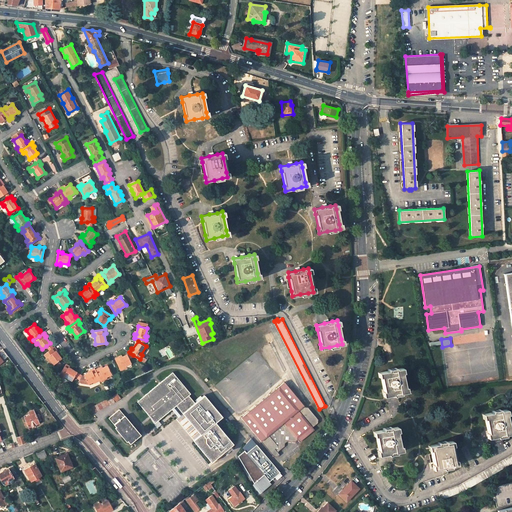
[(47,357),(53,364),(61,358),(55,351),(56,350),(54,346),(53,347),(49,350),(44,354),(46,358),(47,357)]
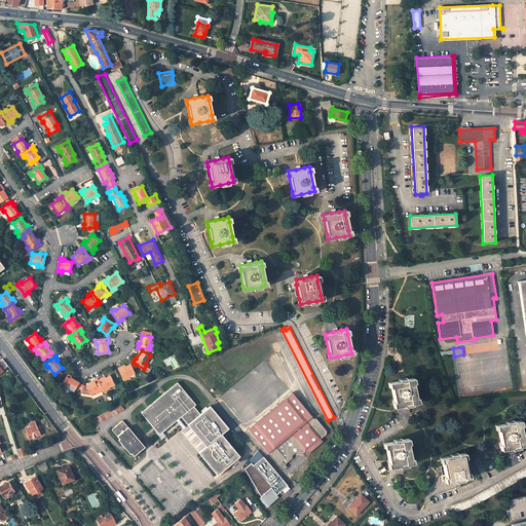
[(130,364),(123,367),(122,366),(119,368),(124,380),(128,378),(127,377),(136,373),(133,367),(130,364)]
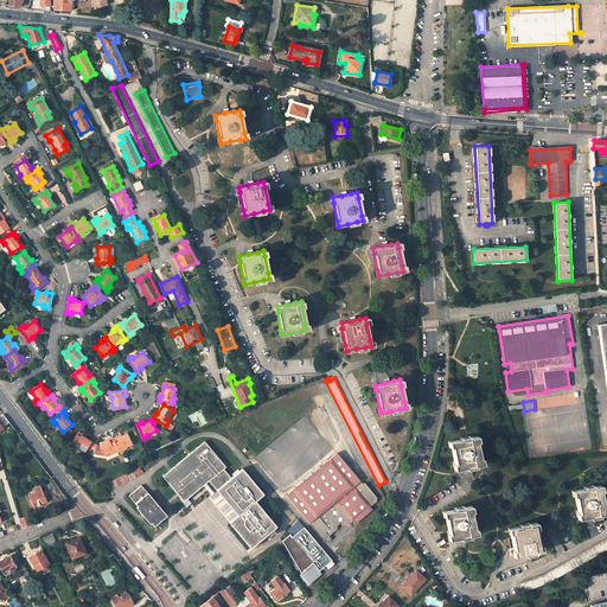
[(91,441),(82,435),(82,434),(78,432),(70,445),(74,447),(75,445),(85,451),(88,446),(91,441)]
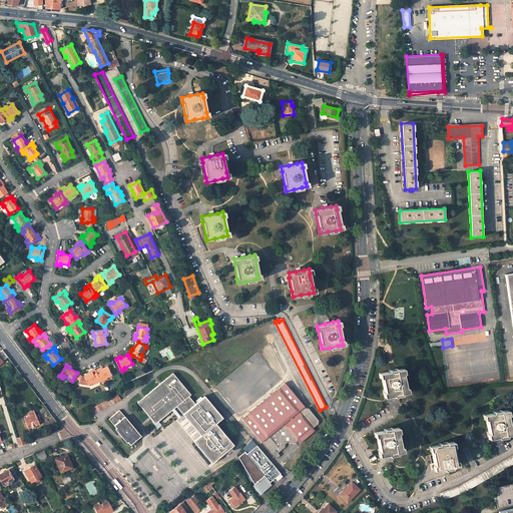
[(104,378),(112,375),(108,366),(100,369),(99,368),(96,370),(101,381),(101,382),(105,380),(104,378)]
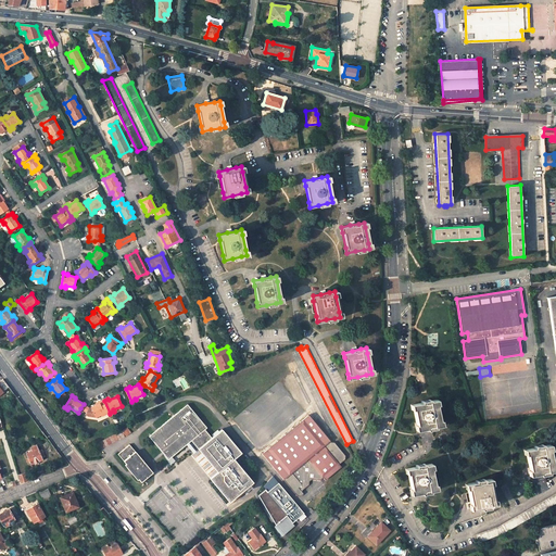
[(97,416),(104,413),(105,414),(110,413),(104,401),(103,400),(99,402),(100,403),(90,407),(87,405),(87,406),(85,411),(87,412),(86,414),(88,415),(97,416)]
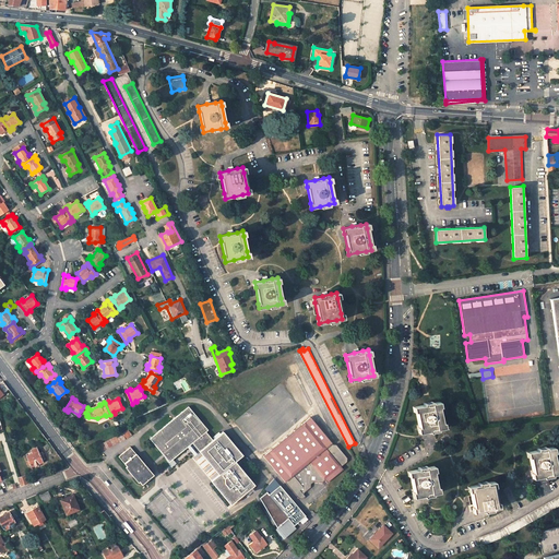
[(424,405),(415,406),(416,412),(419,427),(420,432),(429,430),(438,429),(443,428),(442,423),(439,407),(438,402),(432,403),(424,405)]
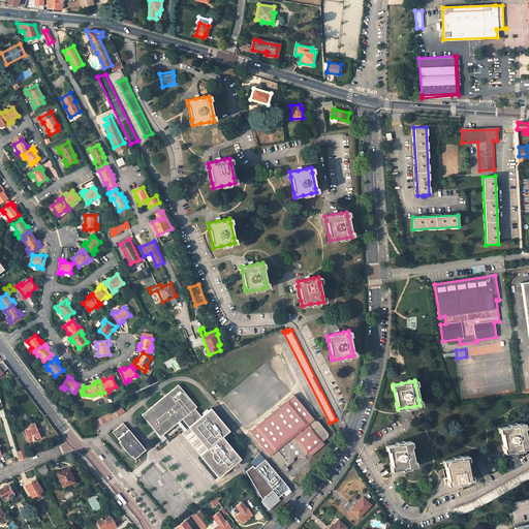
[(178,384),(142,414),(160,437),(182,418),(207,448),(200,455),(218,477),(241,459),(222,436),(229,431),(211,408),(201,416),(194,408),(196,406),(178,384)]
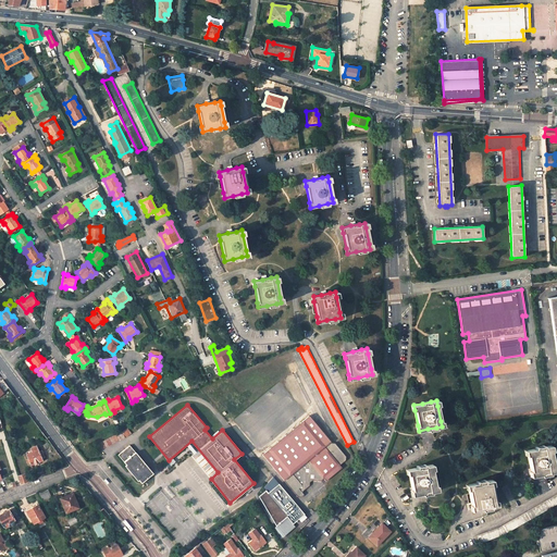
[(312,480),(321,480),(324,478),(325,480),(342,467),(339,465),(346,459),(346,456),(335,443),(332,442),(309,415),(262,454),(297,496),(300,496),(304,494),(301,492),(309,485),(309,482),(312,480)]
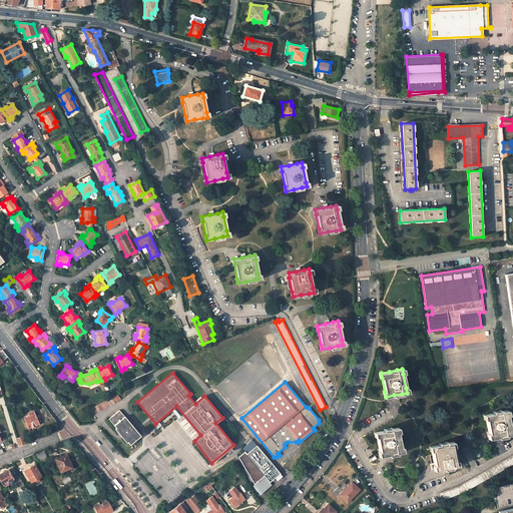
[(107,400),(89,409),(92,414),(109,406),(107,400)]
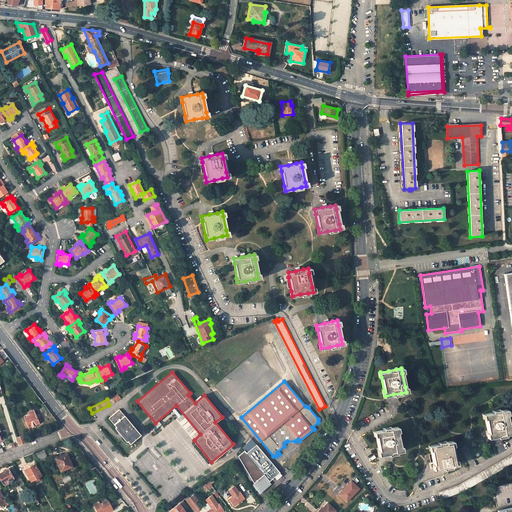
[(141,435),(119,409),(109,418),(116,427),(115,428),(127,442),(128,441),(130,443),(141,435)]
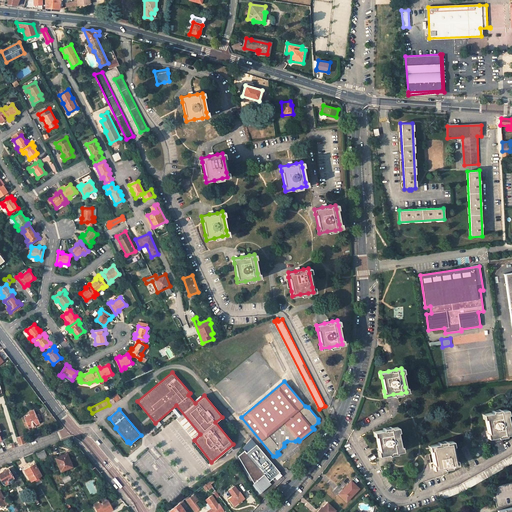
[(492,412),(484,414),(485,418),(488,432),(489,438),(497,436),(505,434),(510,433),(509,428),(506,414),(505,409),(500,410),(492,412)]
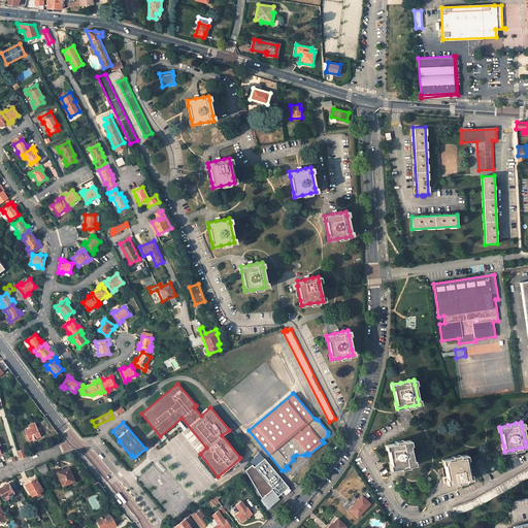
[(31,428),(25,431),(29,440),(39,436),(38,433),(36,428),(34,424),(29,425),(31,428)]
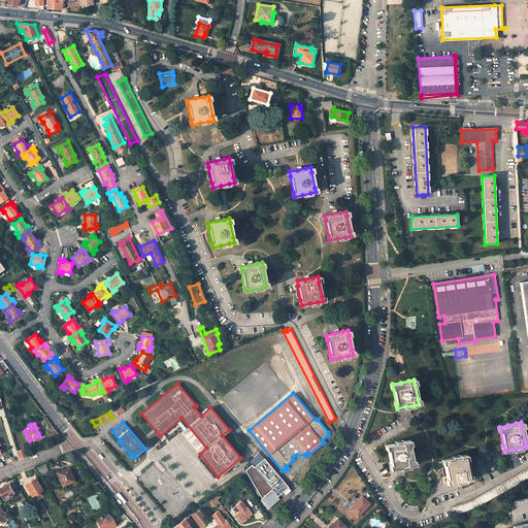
[(391,464),(392,469),(400,467),(408,466),(414,465),(413,460),(409,446),(408,440),(403,441),(395,442),(387,444),(388,450),(391,464)]
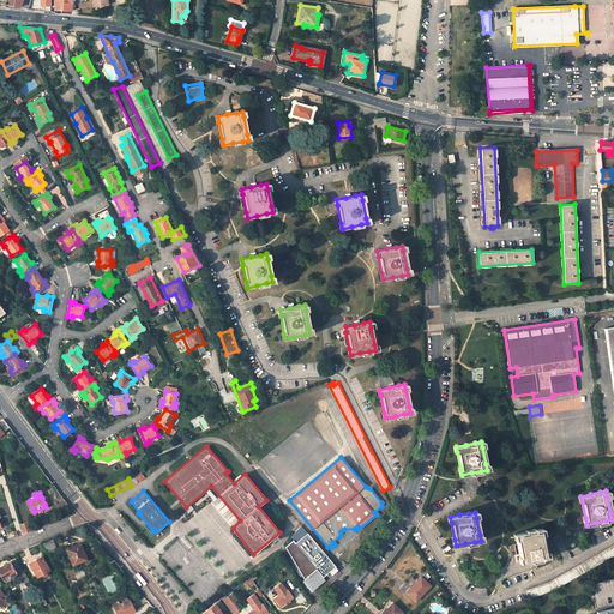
[(525,533),(516,534),(517,540),(521,557),(521,563),(531,560),(541,559),(547,558),(546,552),(542,535),(541,529),(535,530),(525,533)]
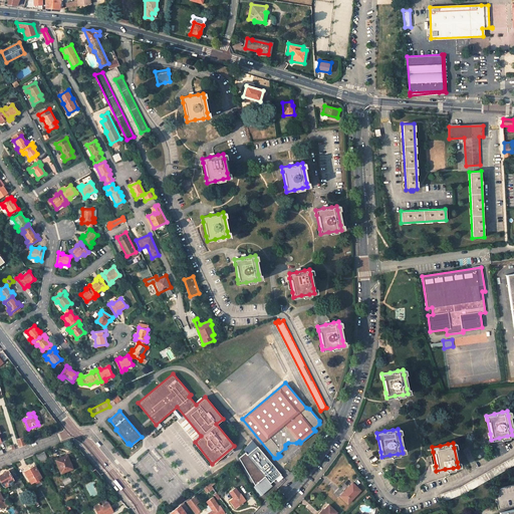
[(280,474),(257,446),(247,455),(245,453),(238,458),(254,485),(264,477),(270,483),(280,474)]
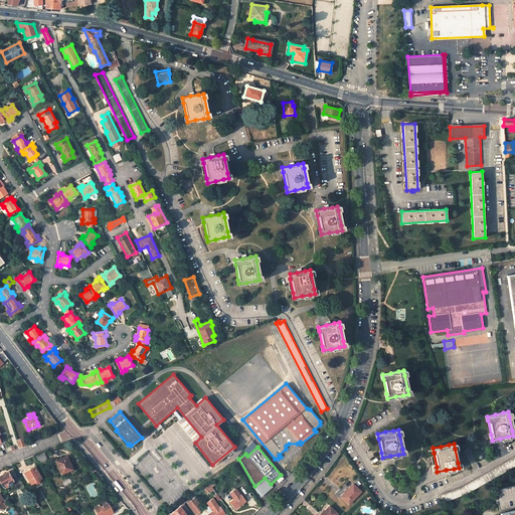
[(67,457),(56,461),(61,474),(72,469),(67,457)]
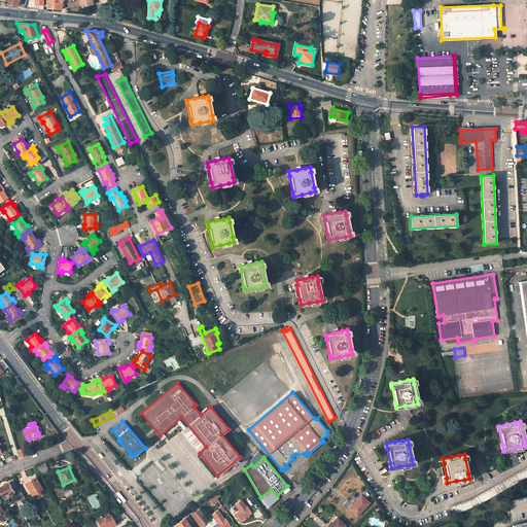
[(35,476),(23,482),(27,489),(28,488),(32,494),(33,494),(35,497),(42,493),(40,490),(42,489),(35,476)]
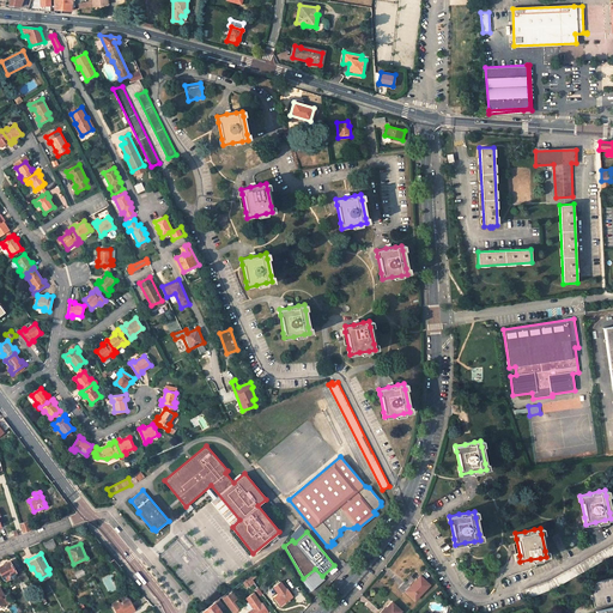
[(122,569),(114,559),(111,562),(113,563),(111,563),(119,572),(122,569)]
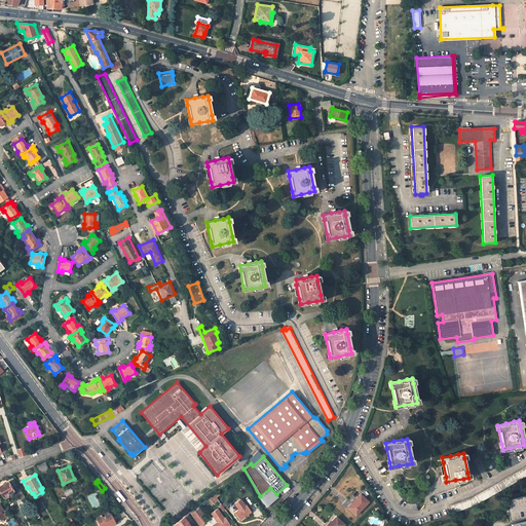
[(8,481),(0,486),(0,490),(3,496),(5,497),(7,496),(7,493),(13,490),(8,481)]
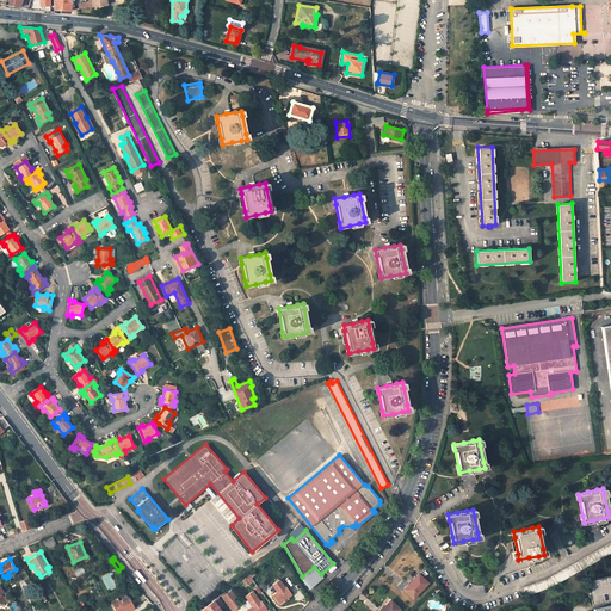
[(25,569),(20,572),(26,582),(31,580),(25,569)]
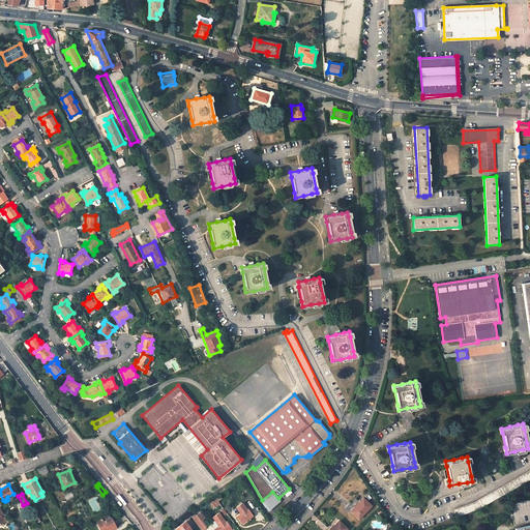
[(372,505),(363,498),(354,507),(351,510),(359,519),(372,505)]
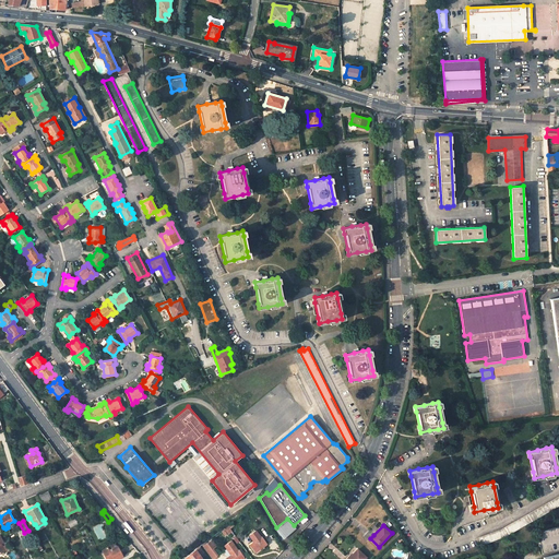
[(558,549),(558,526),(538,532),(543,554),(558,549)]
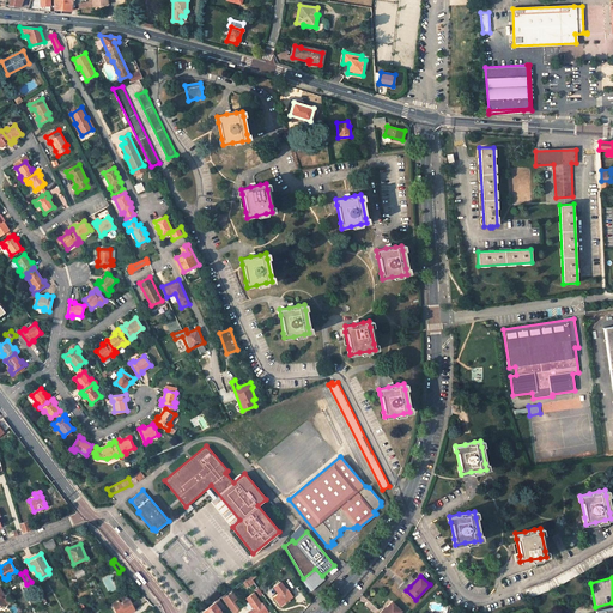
[(280,582),(273,587),(279,594),(274,598),(279,606),(293,595),(287,588),(286,589),(280,582)]
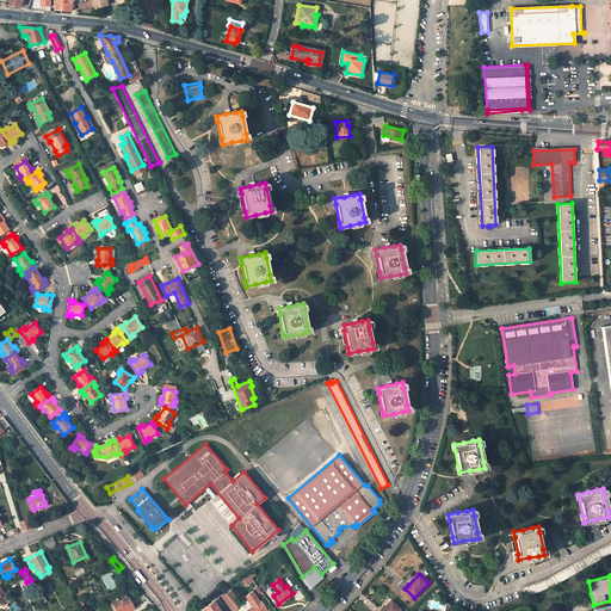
[(264,610),(267,609),(261,600),(260,602),(253,591),(246,596),(248,600),(246,602),(246,605),(250,610),(246,610),(264,610)]
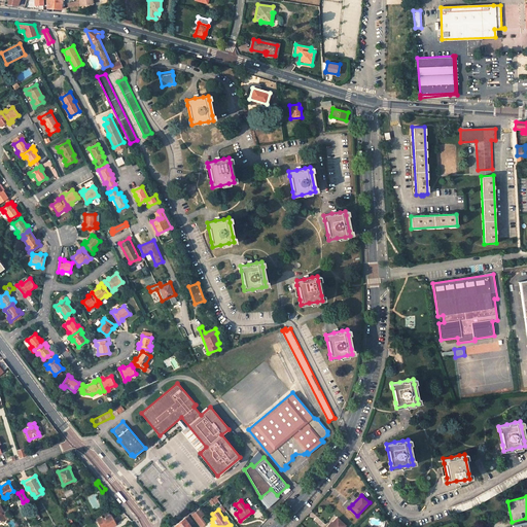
[(110,526),(116,524),(110,515),(103,519),(101,516),(97,519),(100,526),(110,526)]
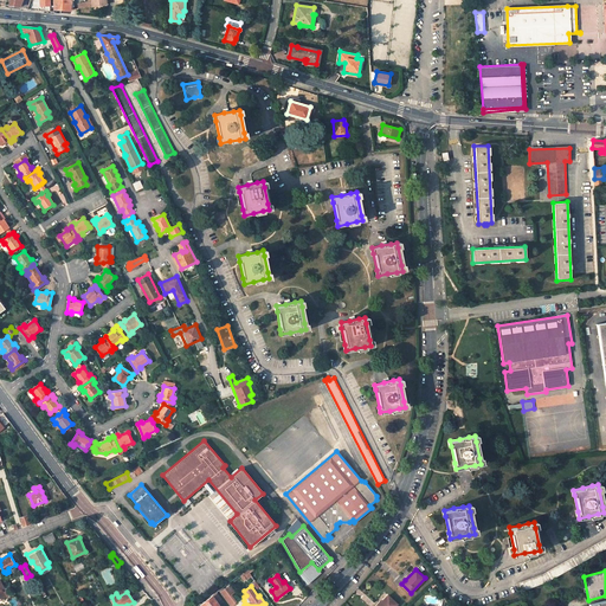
[(212,595),(201,605),(219,605),(217,603),(212,595)]
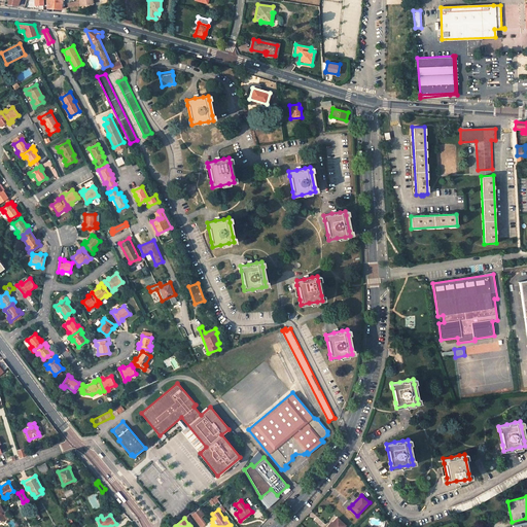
[(343,526),(345,525),(337,518),(327,526),(343,526)]
